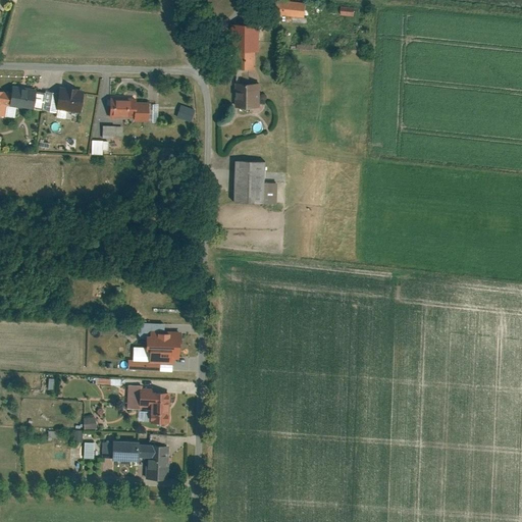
[(305,1),(292,0),(259,0),(259,13),(304,15),(305,1)]
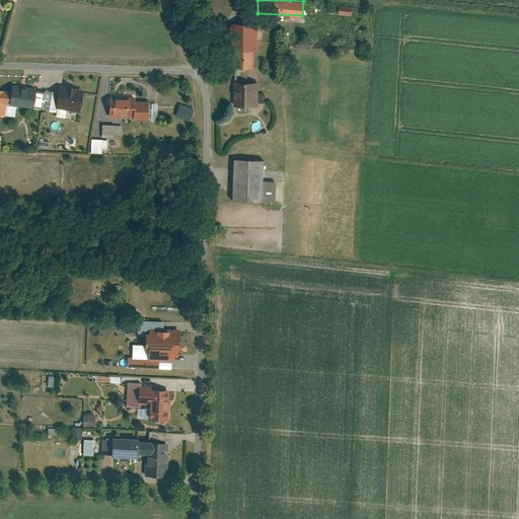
[(334,3),(332,13),(351,15),(352,5),(334,3)]
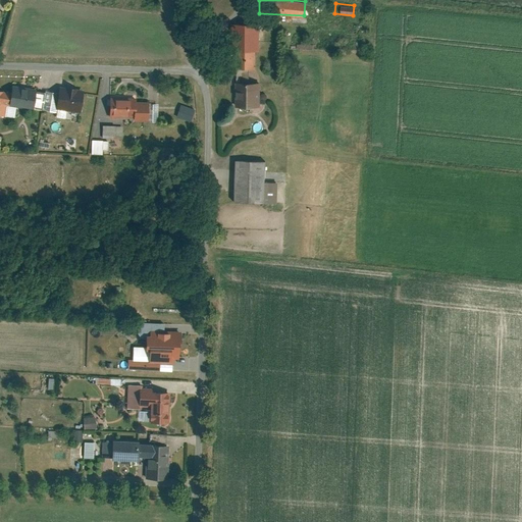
[(237,50),(238,68),(253,67),(252,51),(258,51),(257,22),(227,23),(228,50),(237,50)]
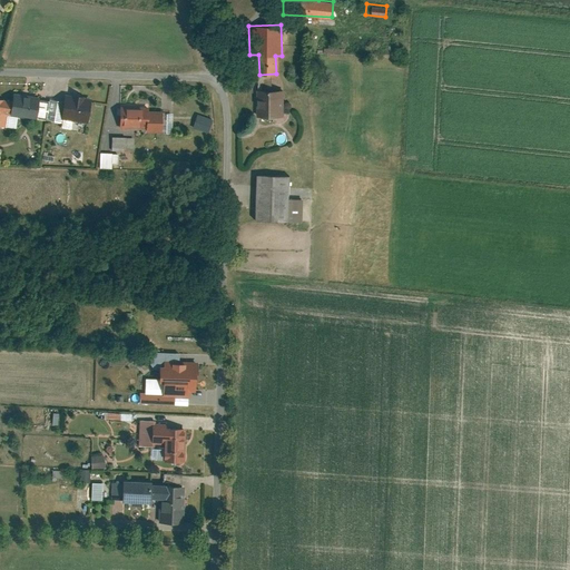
[(258,119),(291,119),(291,90),(258,90),(258,119)]
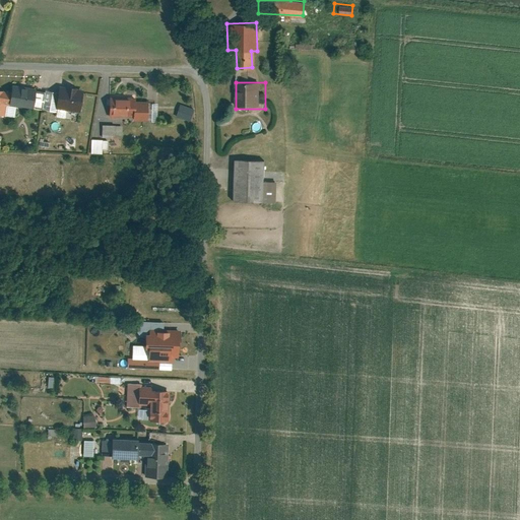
[(47,91),(12,86),(11,94),(0,92),(0,126),(2,117),(7,117),(9,108),(44,113),(47,91)]
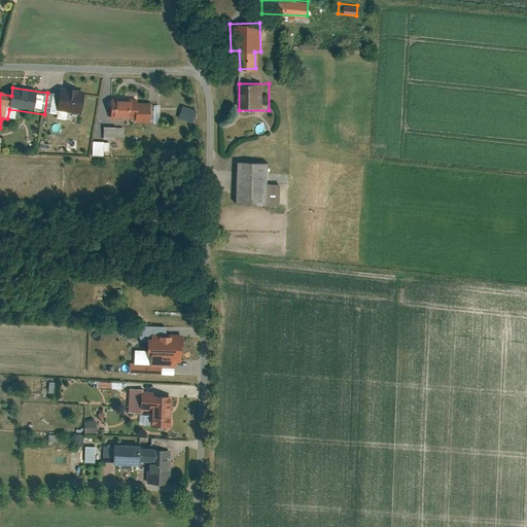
[(86,95),(59,91),(56,112),(83,116),(86,95)]
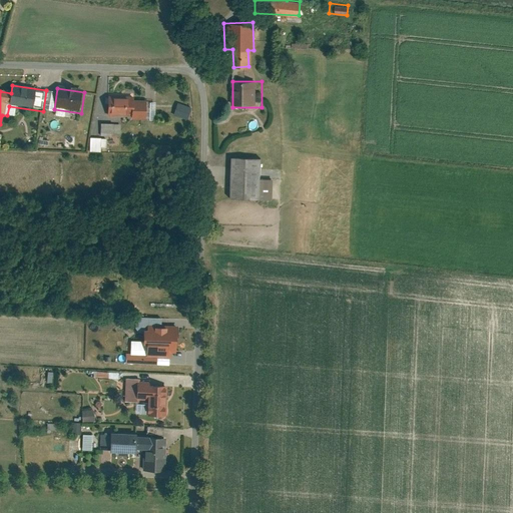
[(135,98),(108,98),(108,116),(132,116),(132,121),(148,121),(148,101),(135,101),(135,98)]
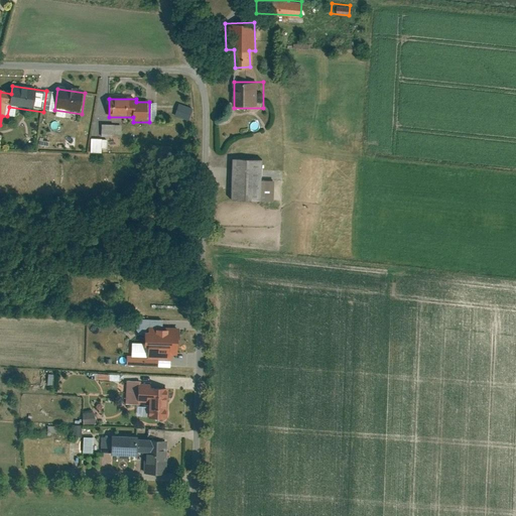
[(171,115),(187,120),(191,107),(175,103),(171,115)]
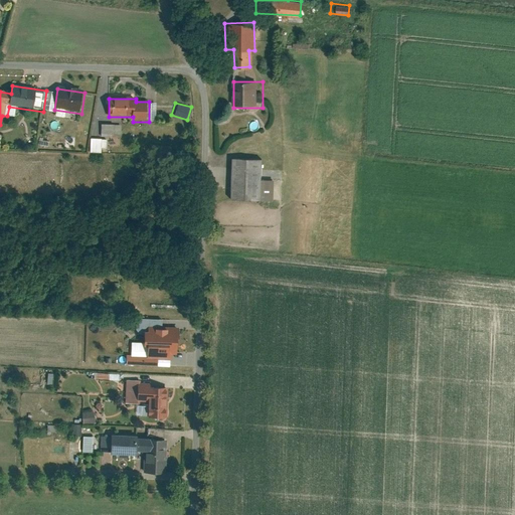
[(99,124),(99,134),(120,135),(120,124),(99,124)]
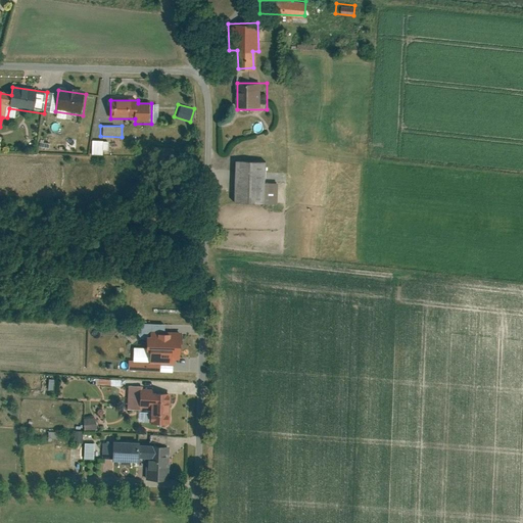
[(90,153),(100,154),(100,140),(90,140),(90,153)]
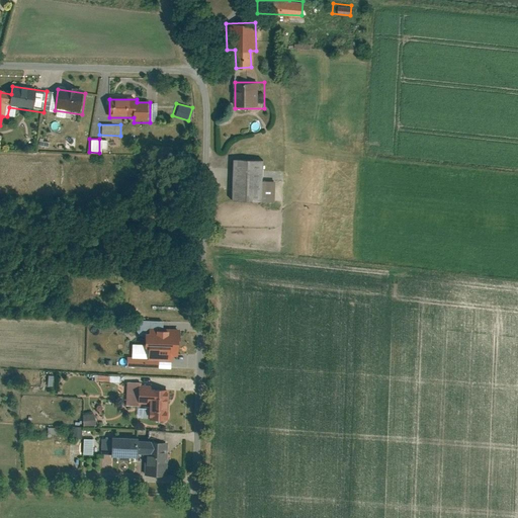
[(265,158),(231,158),(231,200),(265,200),(265,158)]
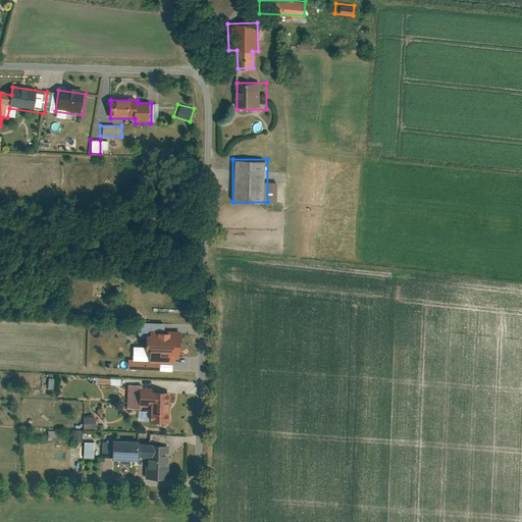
[(172,360),(179,360),(180,333),(145,332),(145,347),(145,359),(172,360)]
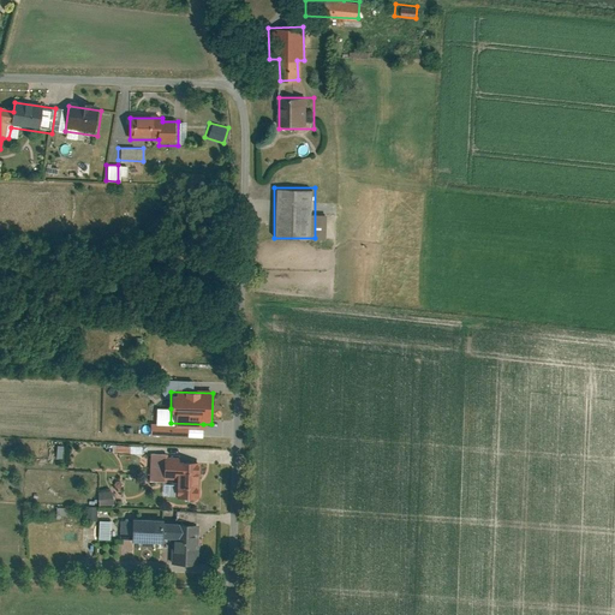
[(203,439),(203,424),(171,423),(171,408),(155,408),(155,424),(150,424),(150,437),(203,439)]
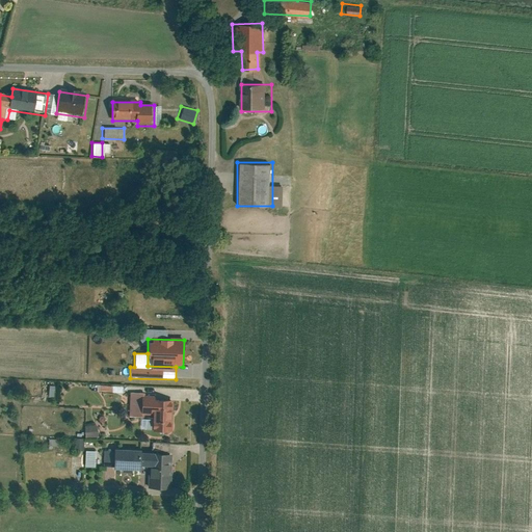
[(179,433),(180,402),(159,401),(159,397),(144,397),(144,395),(129,394),(128,418),(143,419),(143,416),(155,416),(154,432),(179,433)]
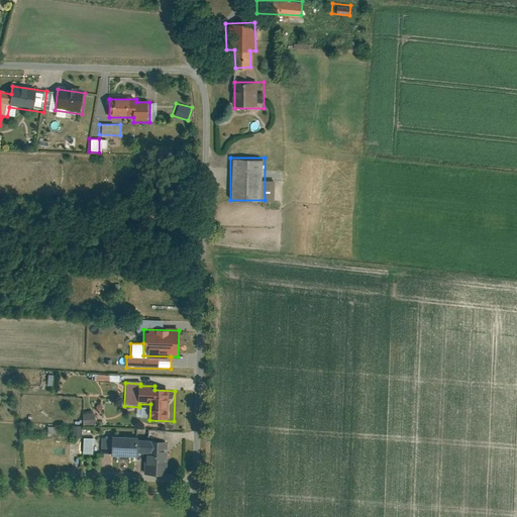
[(95,415),(82,417),(83,428),(96,427),(95,415)]
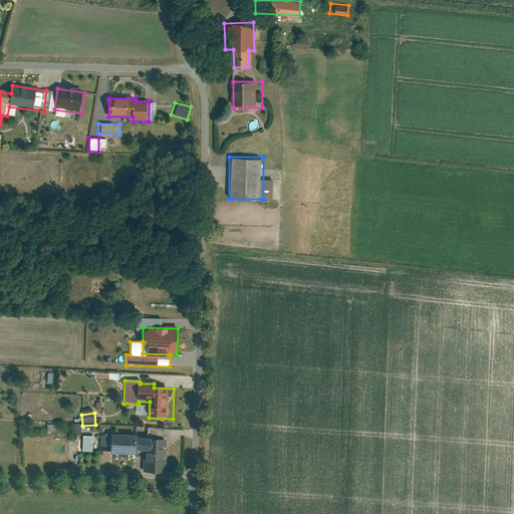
[(168,474),(169,441),(152,440),(153,439),(141,439),(141,435),(110,435),(109,458),(141,459),(141,456),(144,456),(143,474),(168,474)]
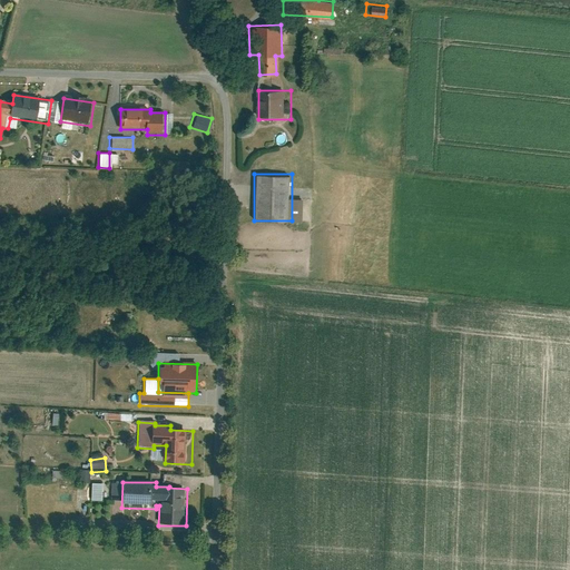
All buildings are outlined.
